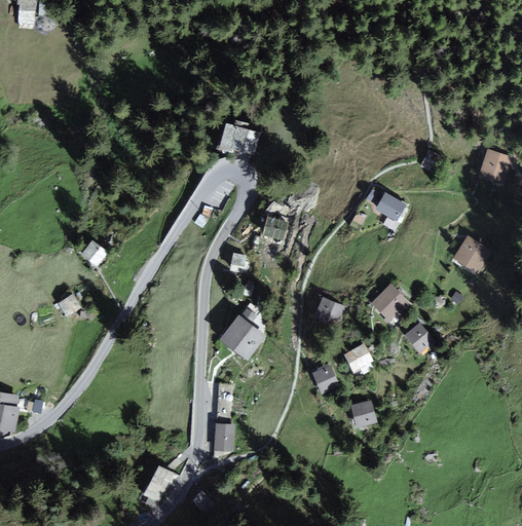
[(224,123),(219,147),(258,155),(262,130),(224,123)]
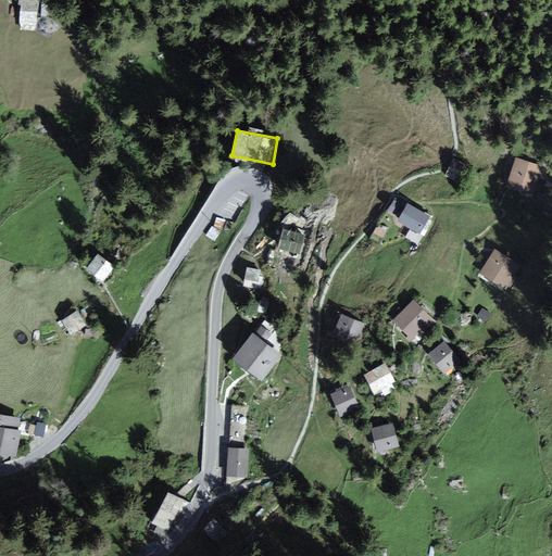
[(518,158),(509,185),(537,194),(546,166),(518,158)]
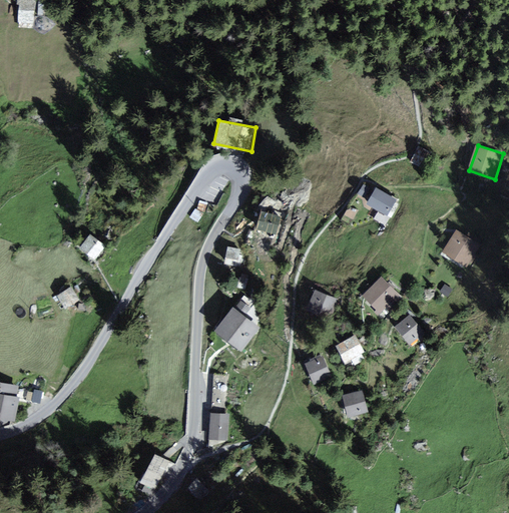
[(419,162),(431,169),(439,154),(427,148),(419,162)]
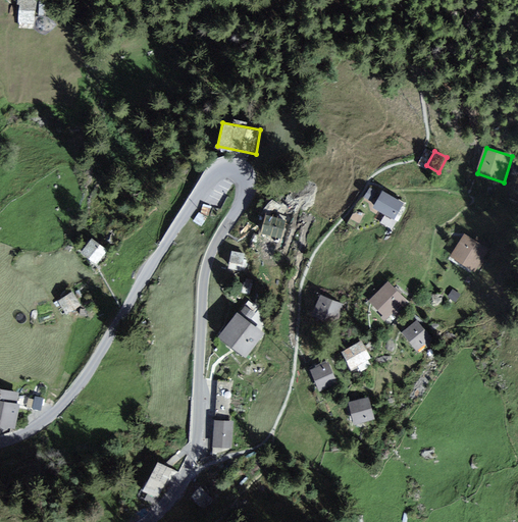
[(380,192),(372,207),(397,220),(405,205),(380,192)]
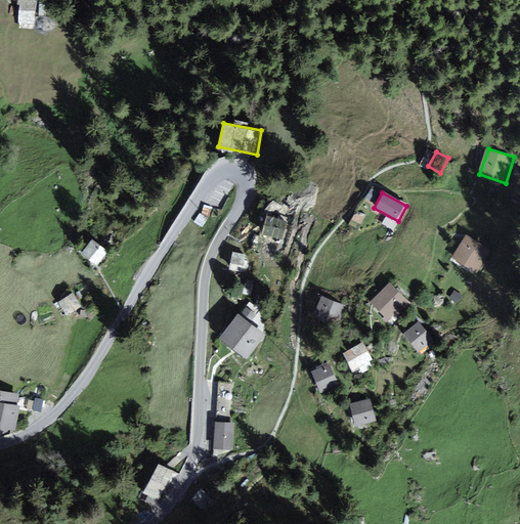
[(265,215),(261,234),(288,241),(292,221),(265,215)]
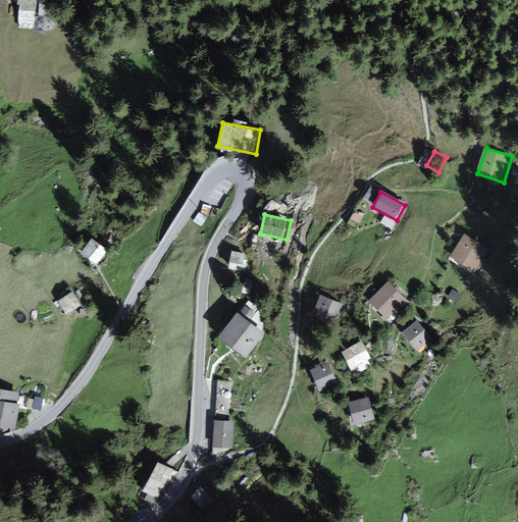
[(467,235),(453,257),(480,274),(495,251),(467,235)]
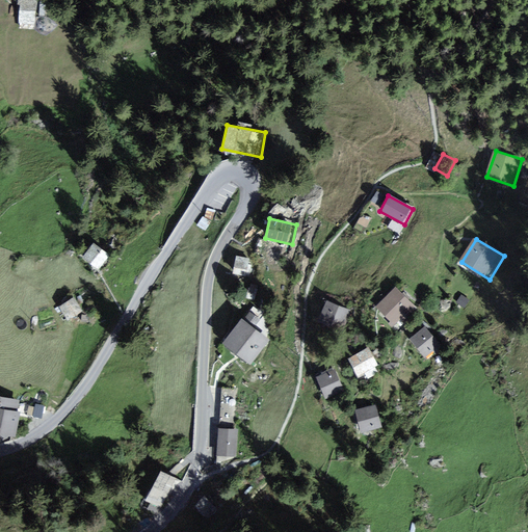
[(94,243),(82,258),(101,271),(111,256),(94,243)]
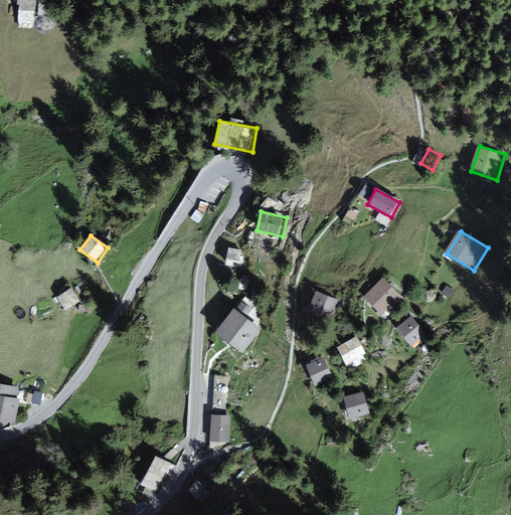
[(244,249),(229,247),(227,265),(242,267),(244,249)]
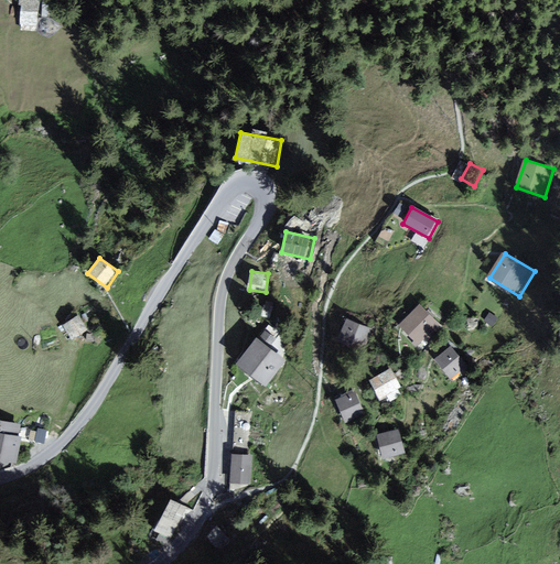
[(416,304),(395,326),(419,349),(440,326),(416,304)]
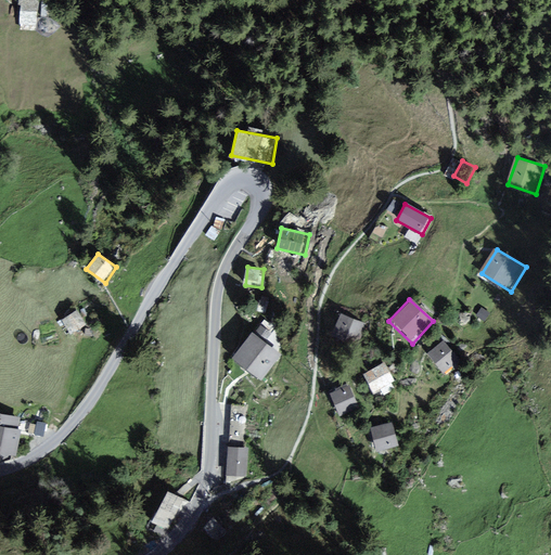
[(77,307),(63,320),(74,333),(88,320),(77,307)]
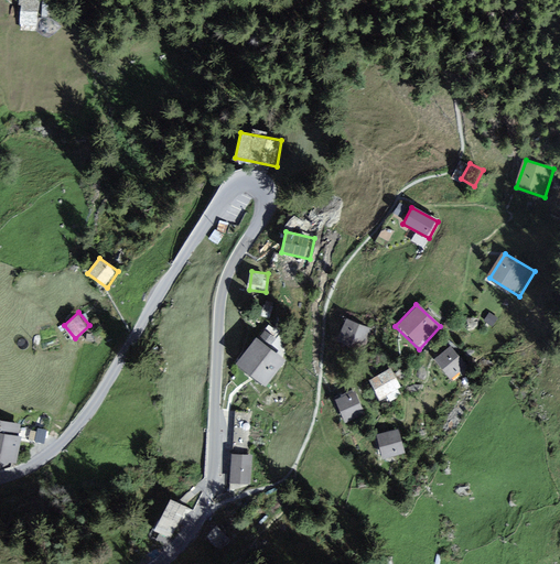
[(343,321),(335,342),(364,353),(373,333),(343,321)]
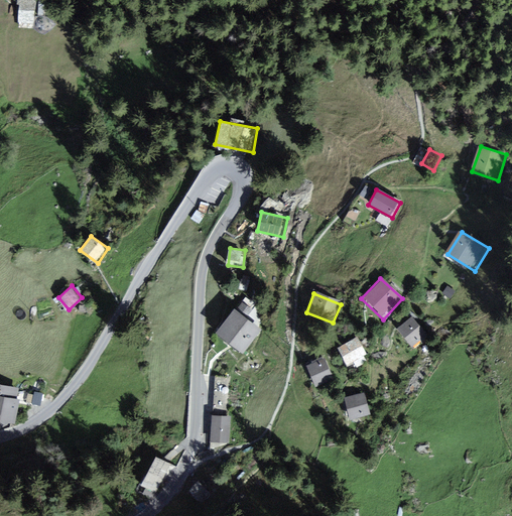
[(241,304),(255,316),(263,308),(249,295),(241,304)]
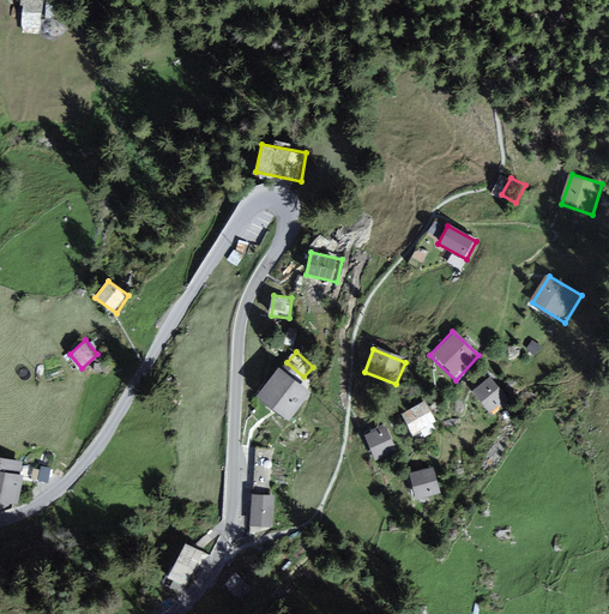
[(276,367),(255,393),(287,419),(307,391),(276,367)]
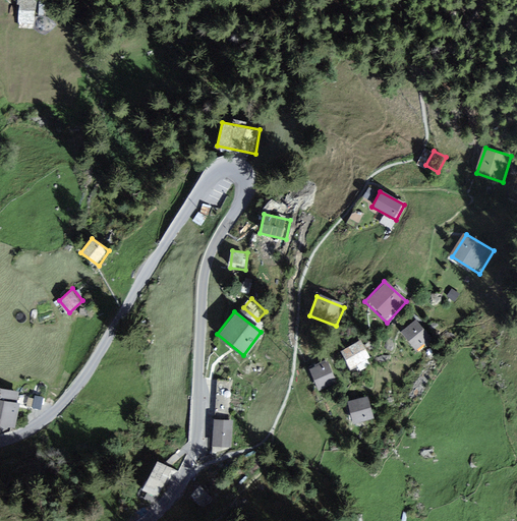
[(415,320),(401,331),(417,352),(433,340),(415,320)]
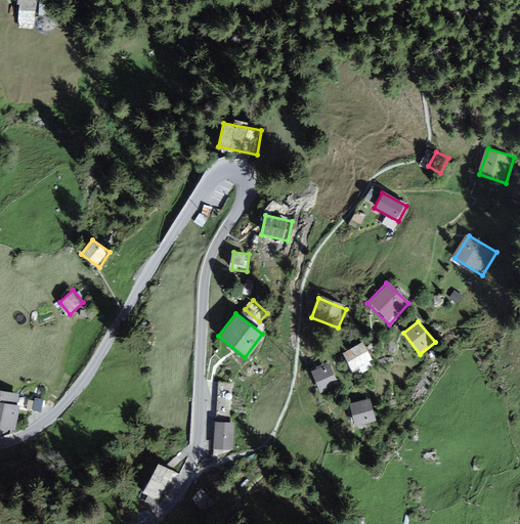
[(362,341),(342,353),(351,370),(372,359),(362,341)]
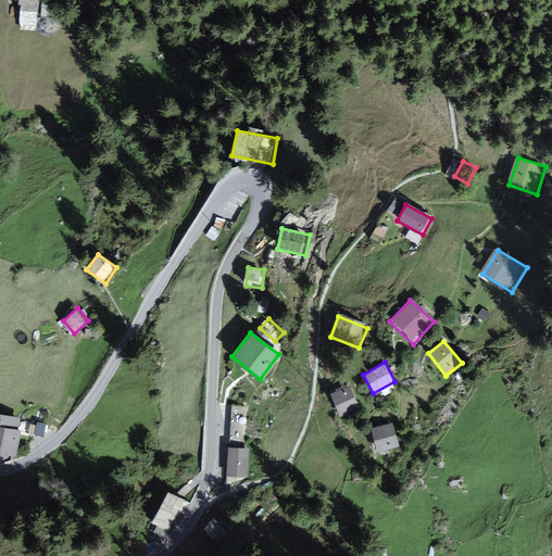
[(353,383),(328,393),(338,417),(363,407),(353,383)]
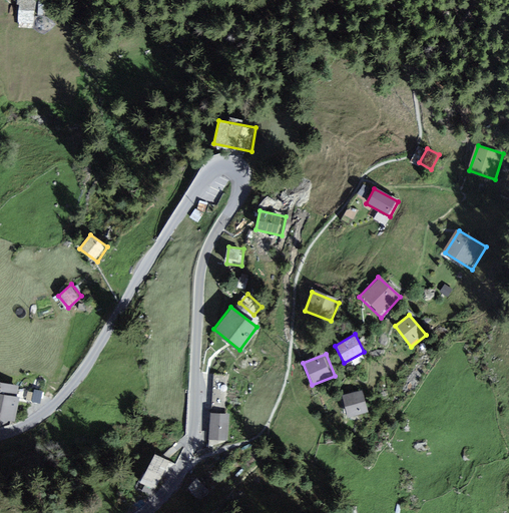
[(22,385),(0,381),(0,415),(16,418),(22,385)]
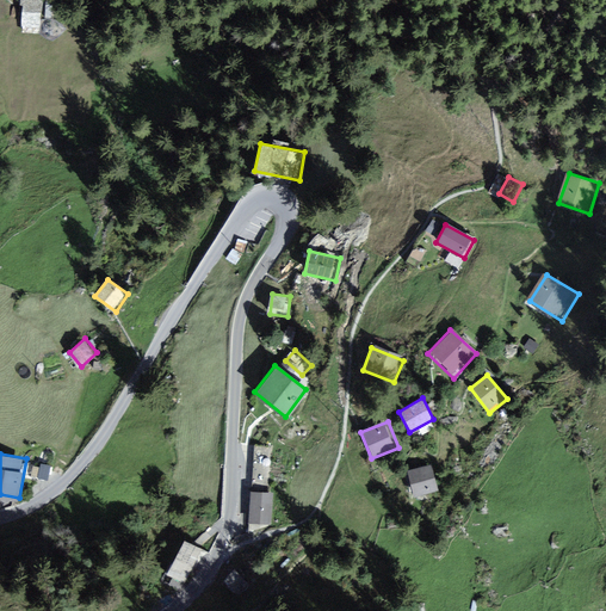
[(438,464),(408,471),(414,498),(444,491),(438,464)]
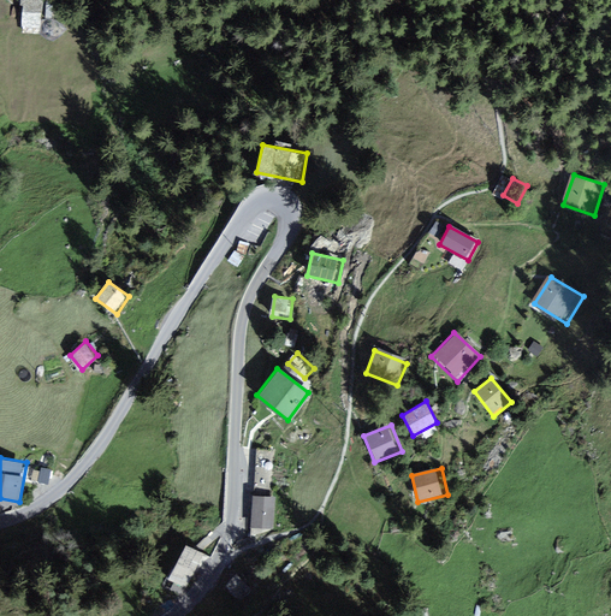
[(279,496),(256,496),(255,528),(279,528),(279,496)]
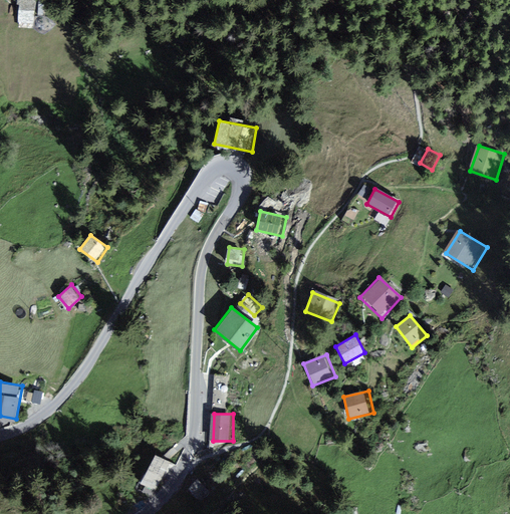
[(161,493),(173,463),(155,456),(144,487),(161,493)]
